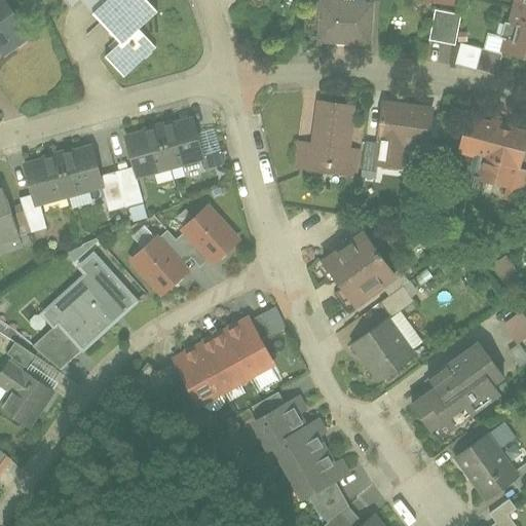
[(0,0),(0,45),(25,26),(3,0),(0,0)]
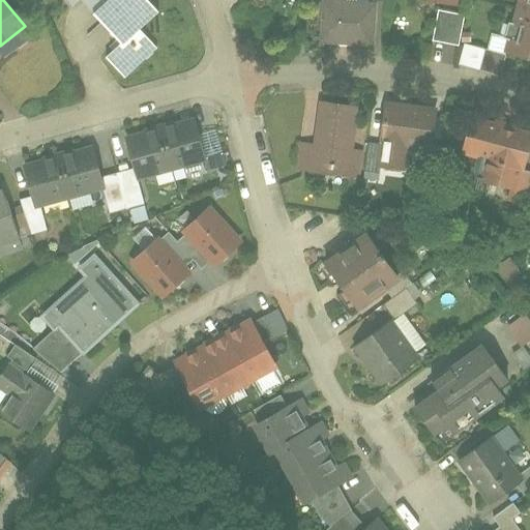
[(69,0),(76,6),(80,3),(119,47),(107,58),(126,79),(158,49),(141,30),(158,13),(146,0),(69,0)]
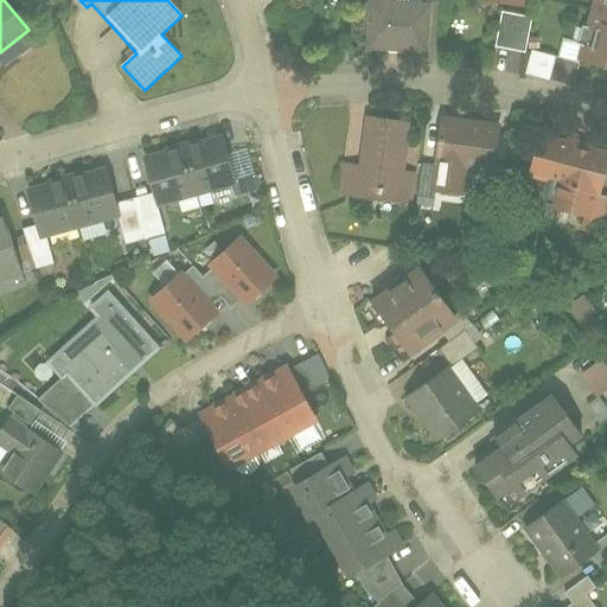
[(606,18),(606,0),(595,0),(593,14),(606,18)]
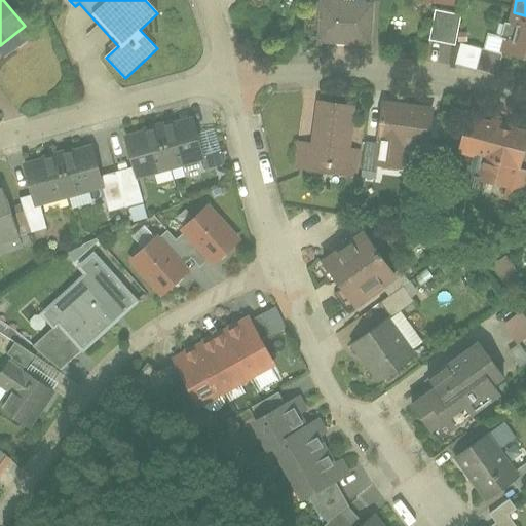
[(374,47),(376,4),(320,1),(317,44),(374,47)]
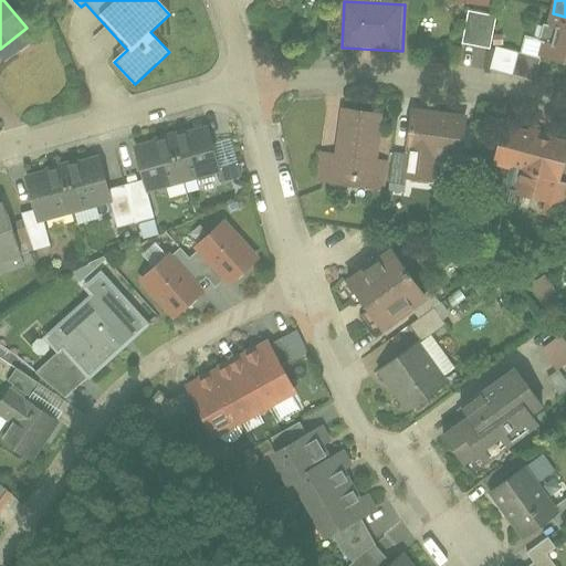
[(468,10),(461,42),(490,49),(498,16),(468,10)]
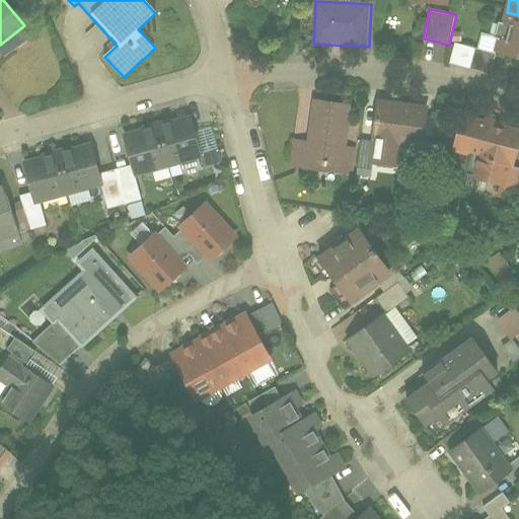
[(518,59),(518,15),(507,12),(497,54),(518,59)]
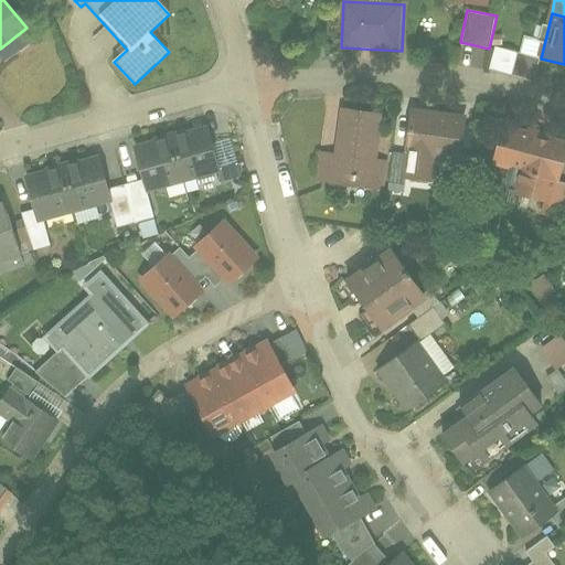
[(490,70),(513,74),(516,51),(493,48),(490,70)]
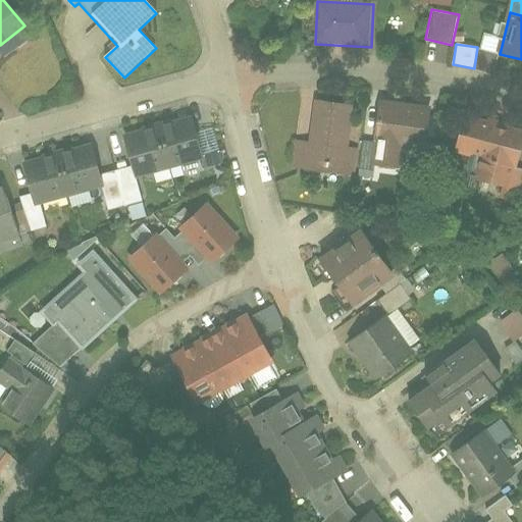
[(358,103),(312,98),(305,156),(351,161),(358,103)]
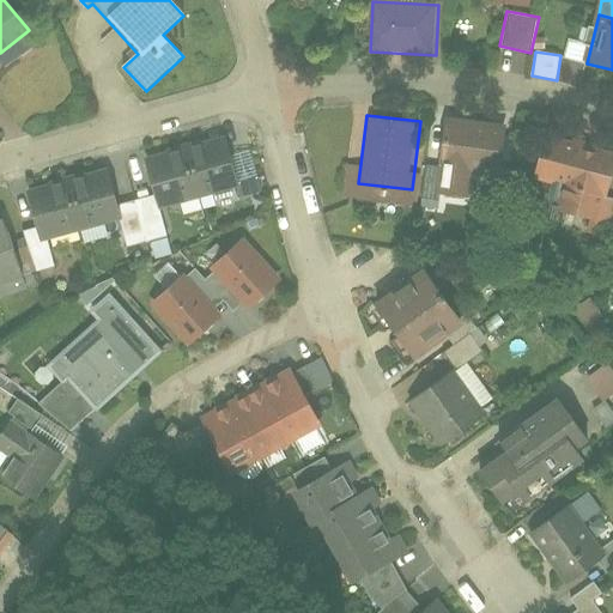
[(436,194),(468,198),(471,175),(503,178),(508,123),(443,117),(436,194)]
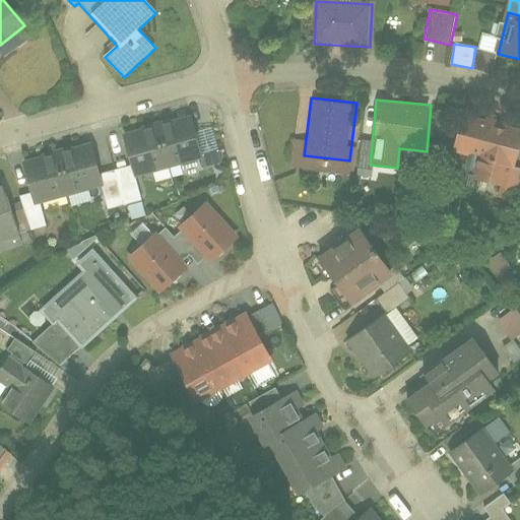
[(519,160),(519,128),(462,115),(453,153),(478,158),(473,180),(504,187),(509,164),(519,166),(519,160)]
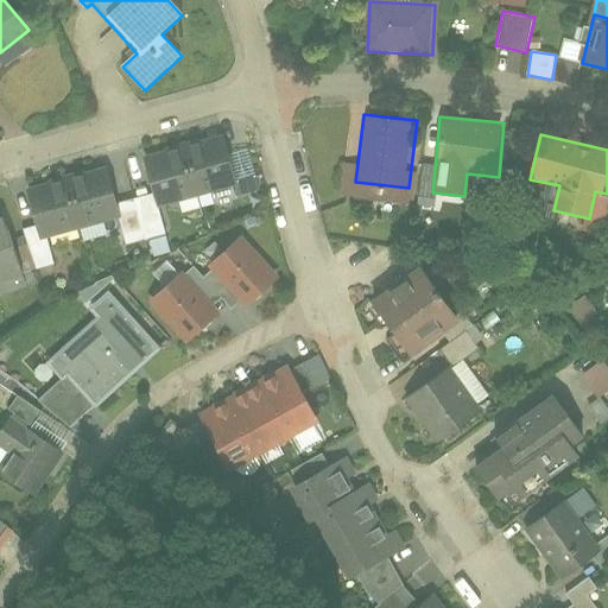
[(222,135),(184,147),(201,197),(239,185),(222,135)]
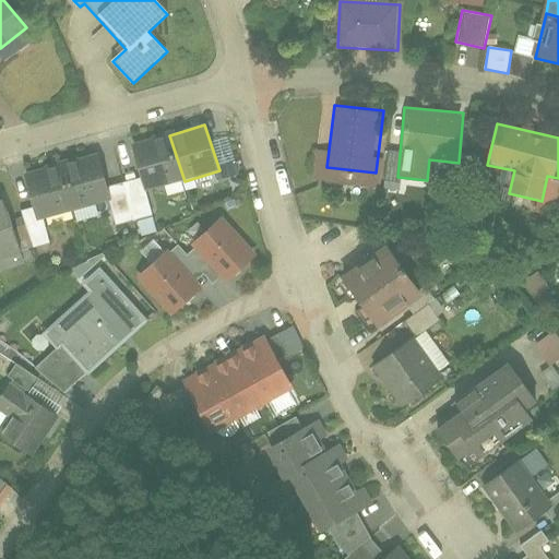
[(169,135),(135,146),(150,192),(185,181),(169,135)]
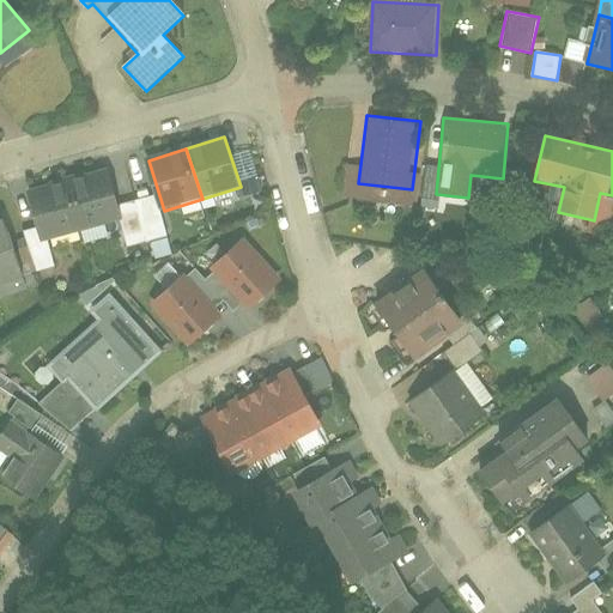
[(113,171),(76,181),(87,226),(125,218),(113,171)]
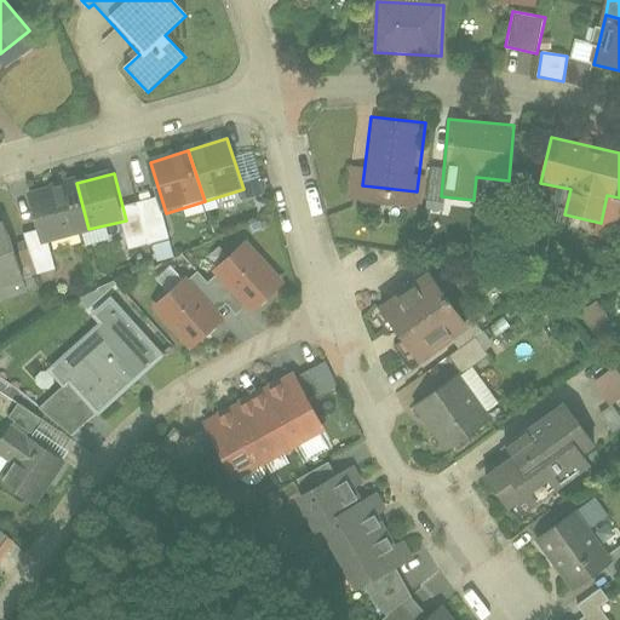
[(76,183),(39,193),(51,239),(89,229),(76,183)]
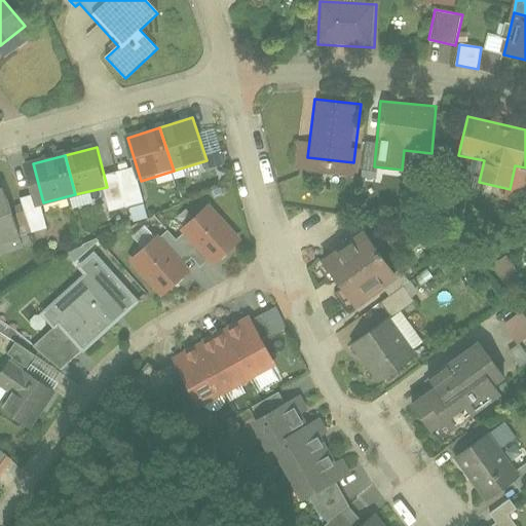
[(0,248),(20,242),(3,191),(0,191),(0,248)]
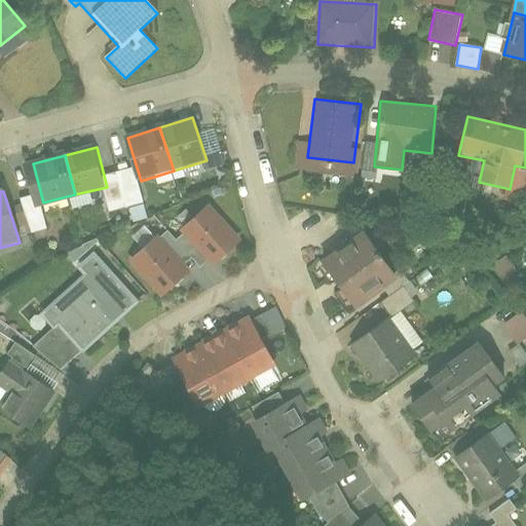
[(181,228),(217,268),(243,243),(208,203),(181,228)]
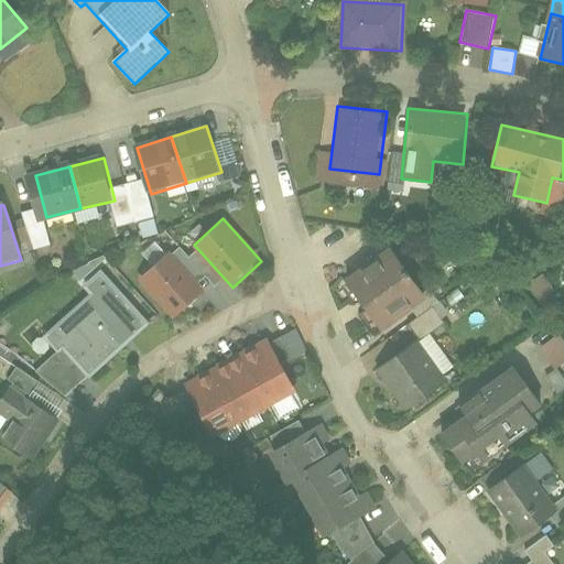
[(141,281),(173,318),(205,292),(173,253),(141,281)]
